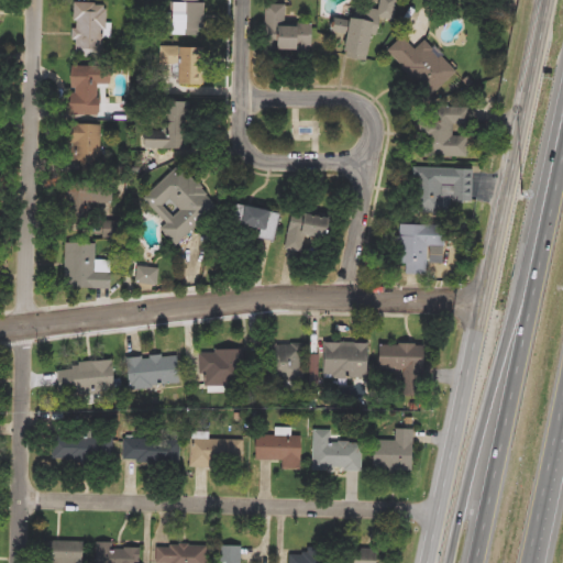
[(202,0),(202,35),(167,35),(167,0),(202,0)]
